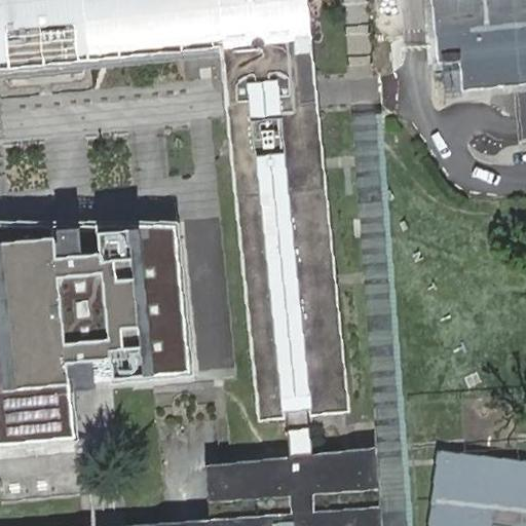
[(0,0),(0,68),(218,46),(224,106),(257,420),(284,417),(305,415),(334,413),(302,98),(292,0),(0,0)]
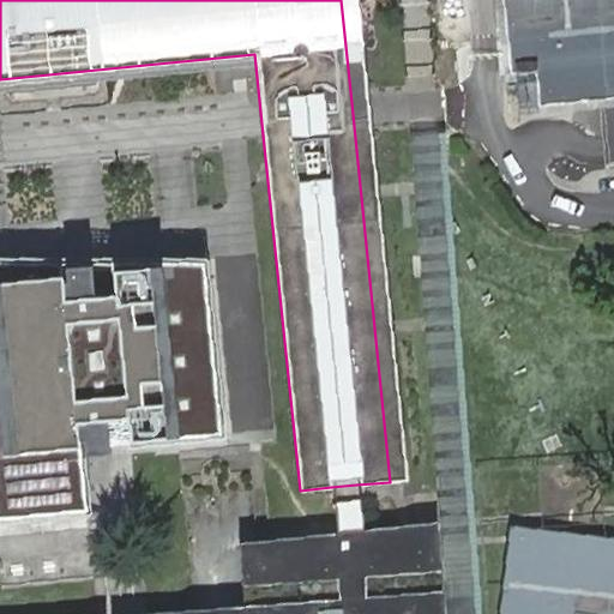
[(475,613),(439,119),(429,0),(398,0),(408,109),(438,509),(446,613),(475,613)]
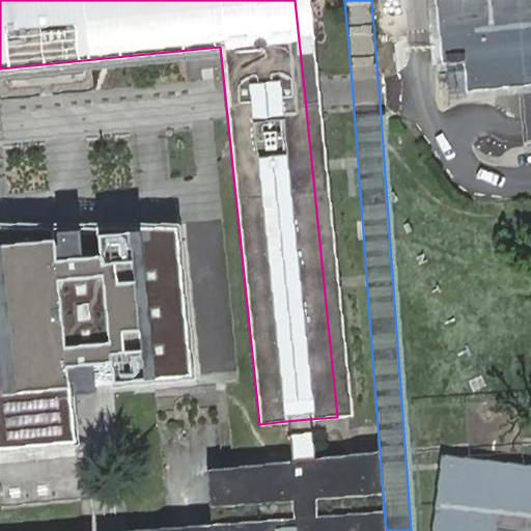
[(530,0),(439,0),(446,64),(464,61),(466,82),(522,77),(527,127),(529,146),(530,145),(530,0)]
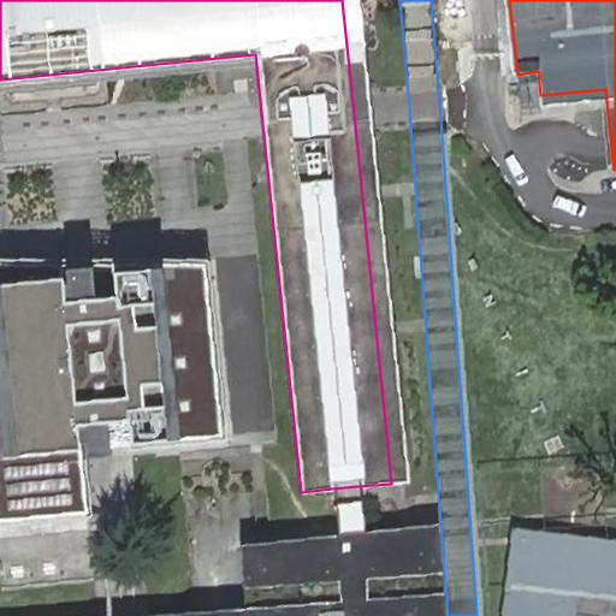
[(0,264),(0,285),(63,279),(61,265),(0,264)]
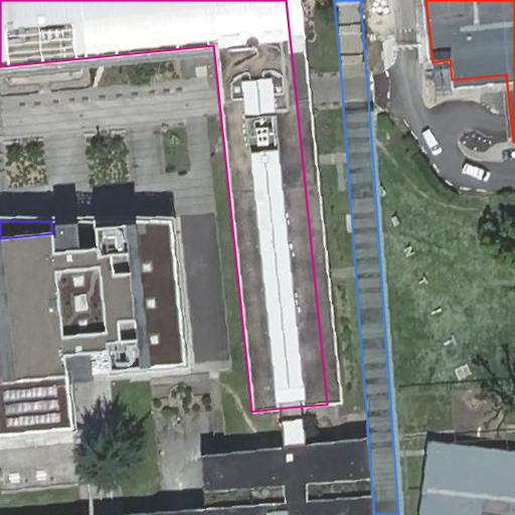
[(0,238),(0,436),(72,430),(66,372),(69,372),(70,384),(94,382),(93,370),(102,369),(109,368),(110,373),(185,365),(171,221),(95,229),(95,234),(78,236),(77,224),(54,226),(56,238),(53,238),(52,233),(0,238)]
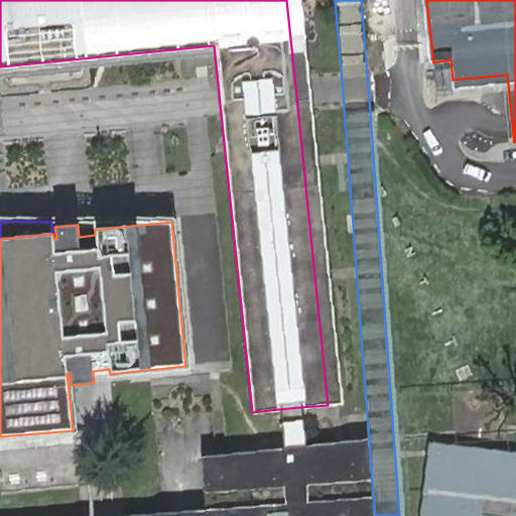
[(207,378),(149,385),(153,419),(212,412),(207,378)]
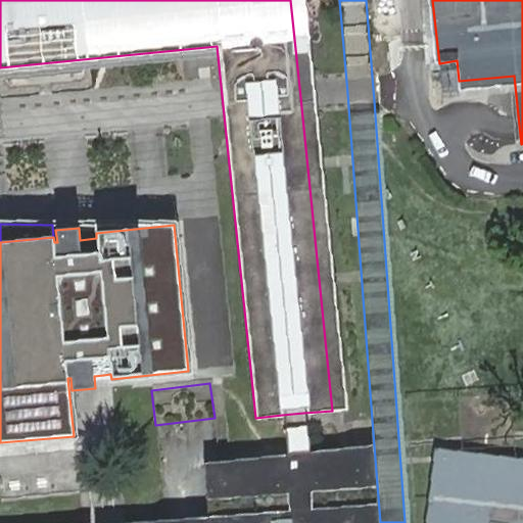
[(303,413),(282,415),(285,442),(286,453),(307,449),(306,440),(303,413)]
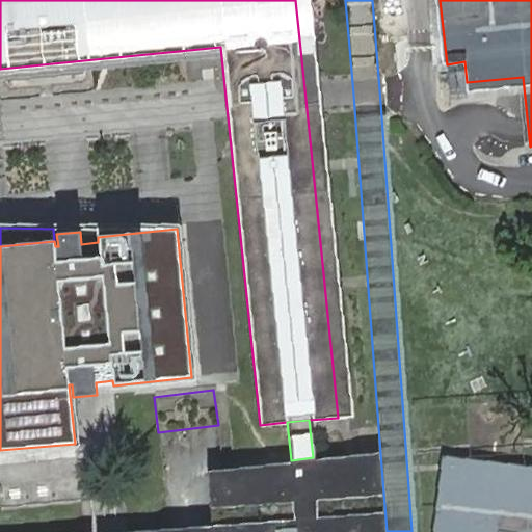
[(531,531),(531,466),(442,455),(432,531),(531,531)]
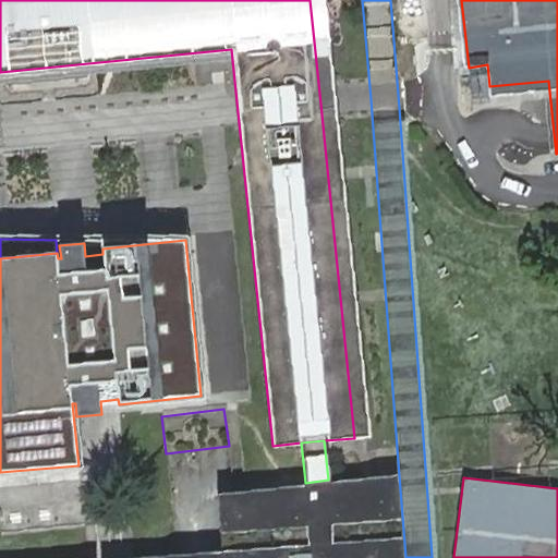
[(379,557),(373,485),(216,499),(220,552),(220,557),(379,557)]
